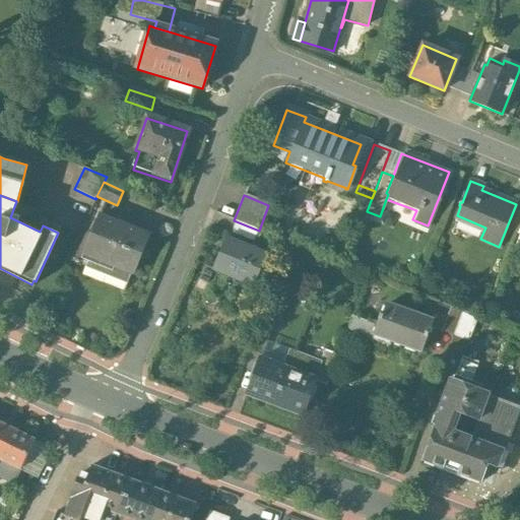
[(148,237),(99,216),(90,235),(96,238),(92,247),(91,247),(89,251),(91,252),(89,254),(133,271),(148,237)]
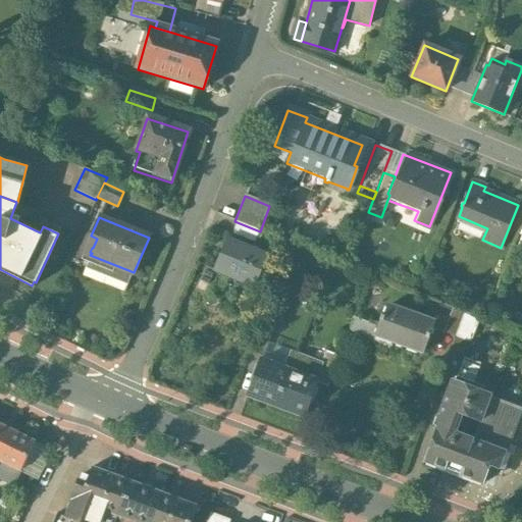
[(266,259),(225,243),(213,272),(215,272),(215,271),(253,286),(252,288),(254,289),(266,259)]
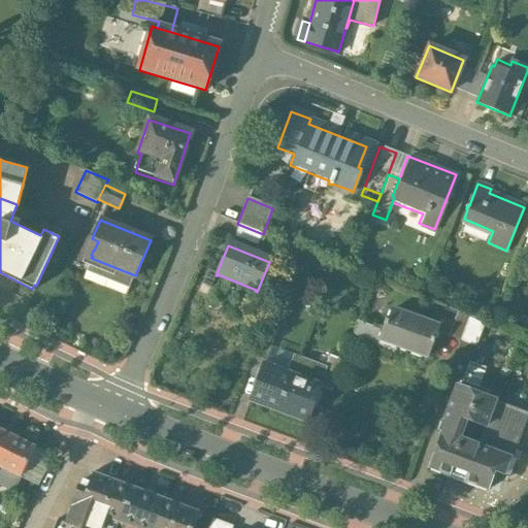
[(437,327),(392,310),(388,322),(385,321),(384,324),(385,326),(383,331),(377,344),(394,351),(396,347),(426,358),(437,327)]
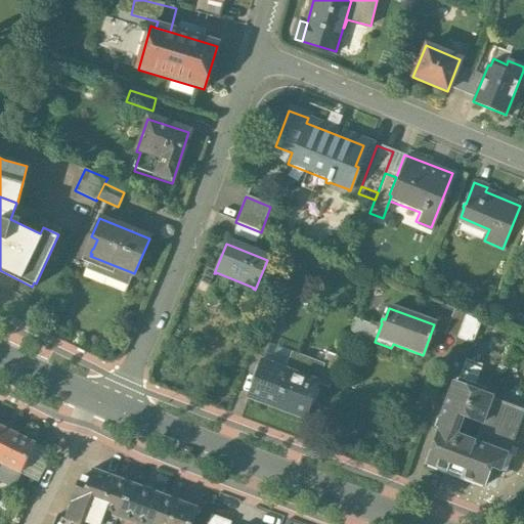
[(467,313),(453,308),(443,333),(457,338),(467,313)]
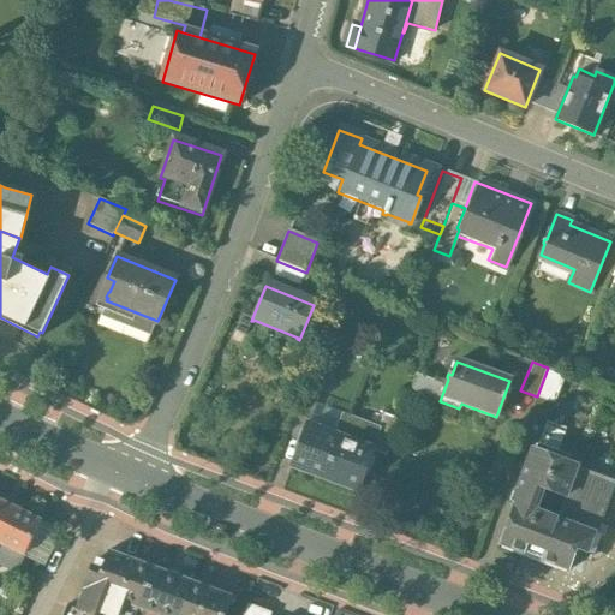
[(446,386),(417,375),(411,390),(440,401),(446,386)]
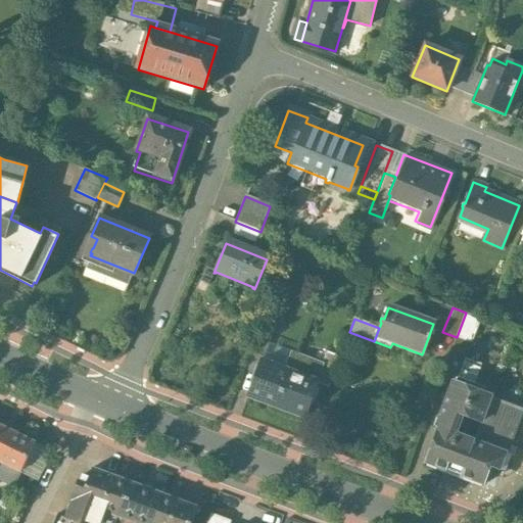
[(457,337),(443,374),(455,378),(458,379),(466,359),(472,342),(457,337)]
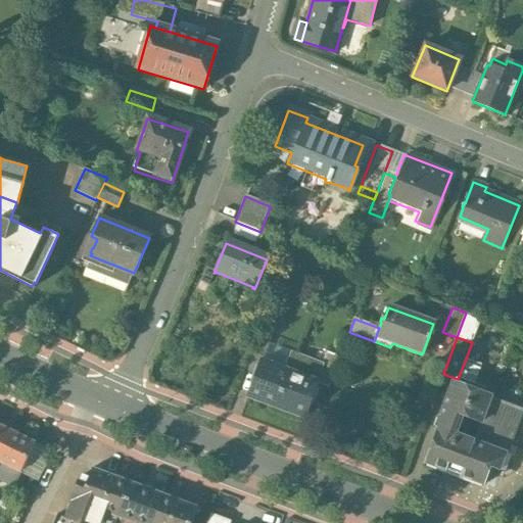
[(325,351),(321,363),(296,353),(289,373),(317,383),(317,384),(329,388),(340,357),(325,351)]
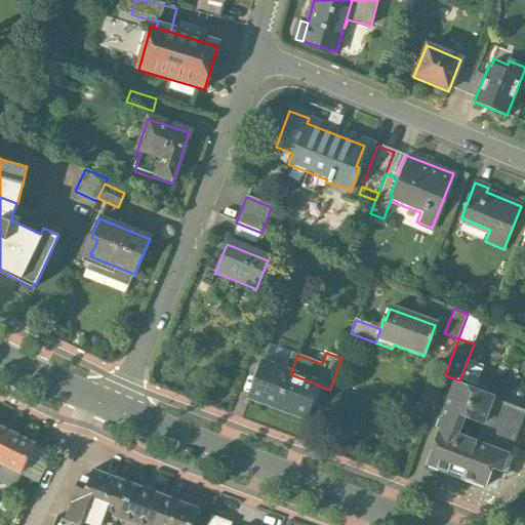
[(483,366),(468,360),(459,380),(456,379),(454,384),(455,384),(486,395),(488,390),(476,386),(483,366)]
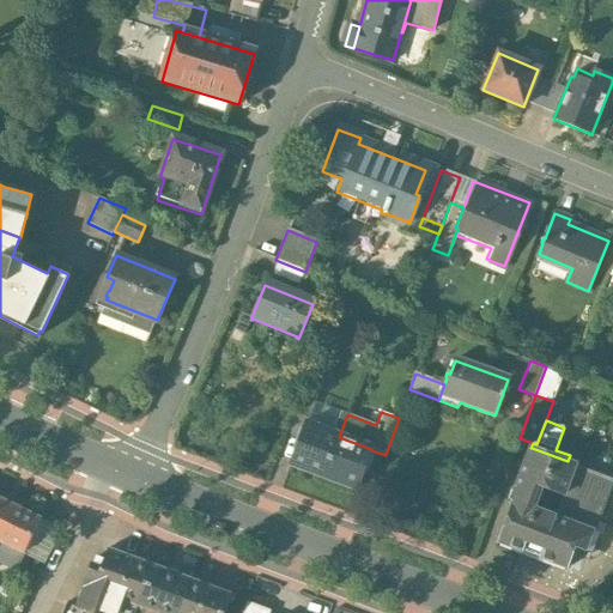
[(339,437),(305,425),(291,465),(323,477),(339,437)]
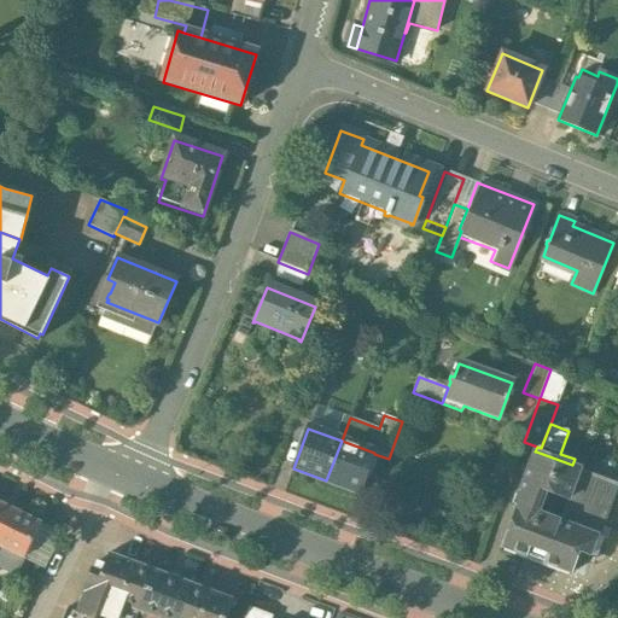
[(374,453),(342,441),(326,481),(360,493),(374,454),(374,453)]
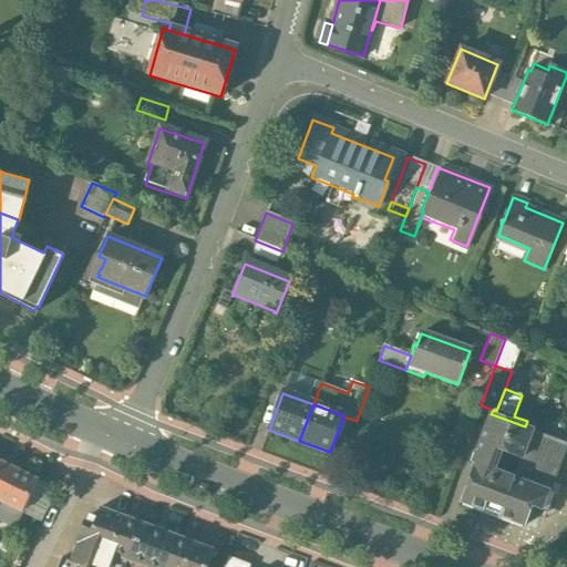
[(525,426),(492,414),(473,465),(475,466),(475,464),(538,487),(532,506),(547,512),(554,494),(550,493),(550,492),(550,491),(566,446),(566,443),(532,431),(533,430),(525,426)]
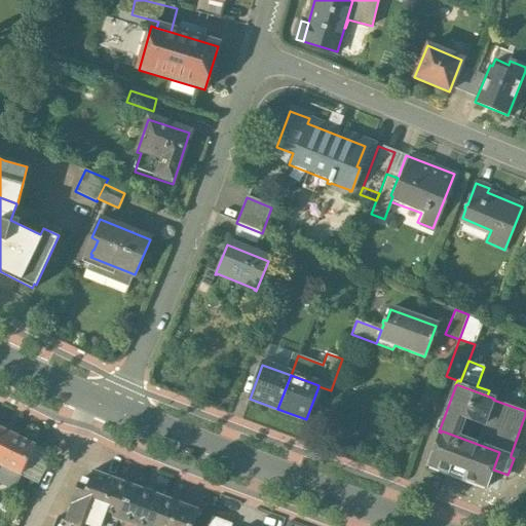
[(0,453),(10,433),(0,427),(0,453)]
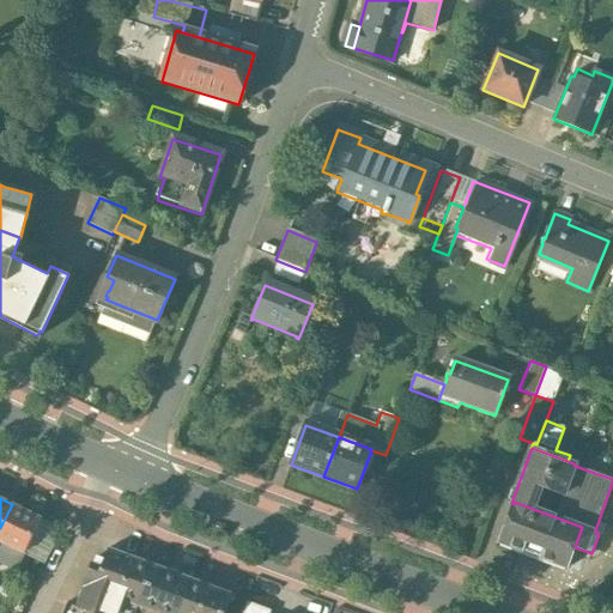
[(582,527),(514,502),(514,504),(498,542),(501,544),(501,542),(565,566),(565,568),(566,569),(575,547),(582,527)]
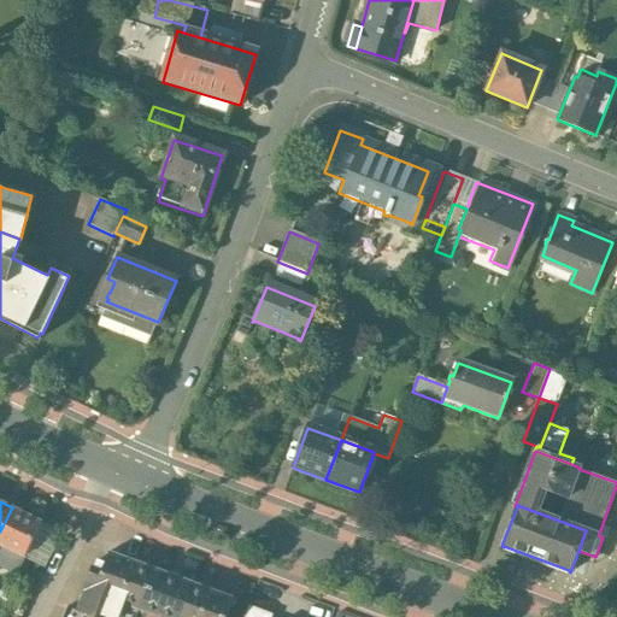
[(40,522),(12,507),(0,532),(0,546),(4,548),(23,557),(40,522)]
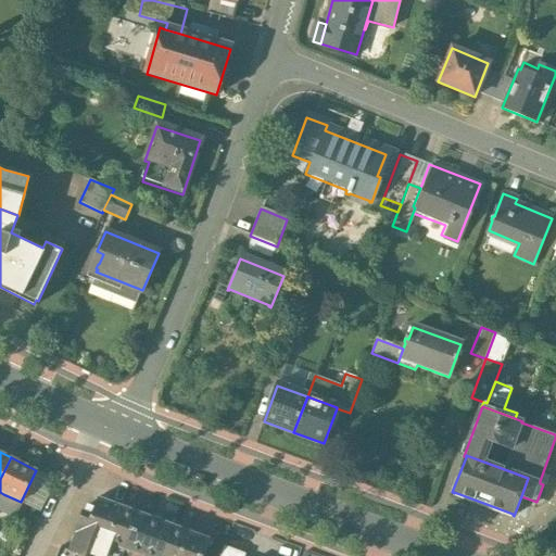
[(21,502),(3,494),(0,501),(0,509),(13,517),(21,502)]
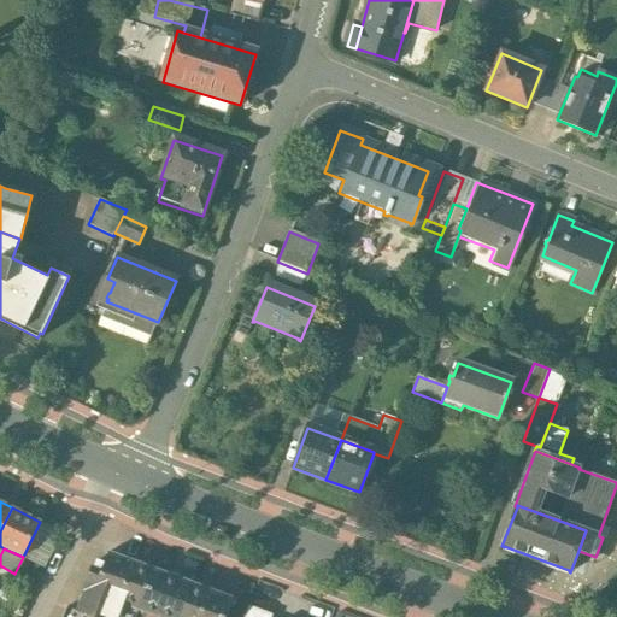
[(154,569),(109,552),(100,571),(93,592),(139,609),(154,569)]
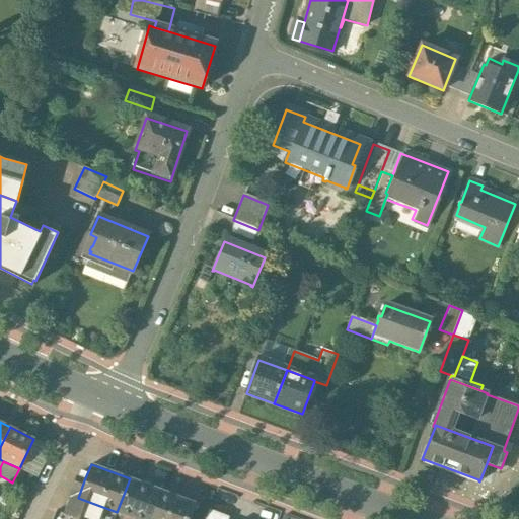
[(114,518),(117,512),(78,498),(84,480),(73,476),(67,494),(72,496),(66,513),(72,516),(71,518),(114,518)]
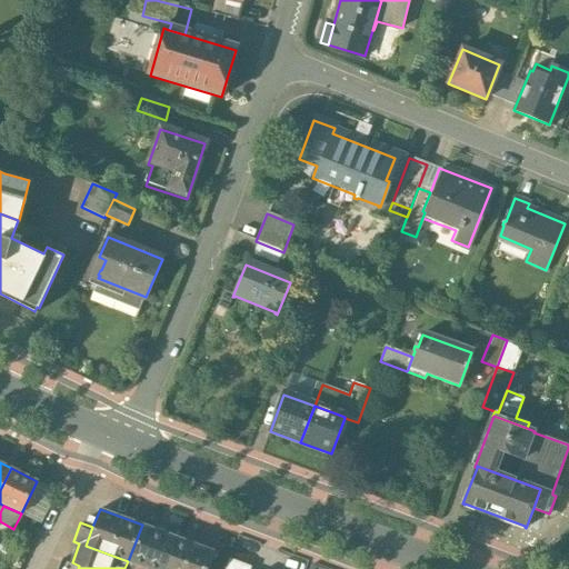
[(166,568),(178,538),(142,525),(128,561),(147,568),(166,568)]
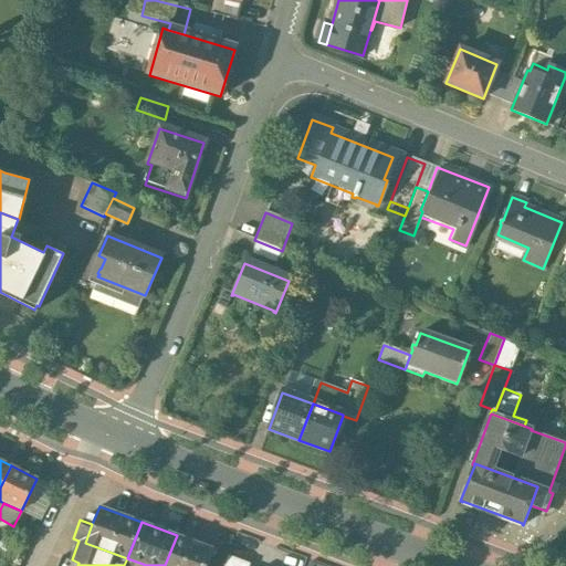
[(207,565),(213,548),(177,535),(165,565),(207,565)]
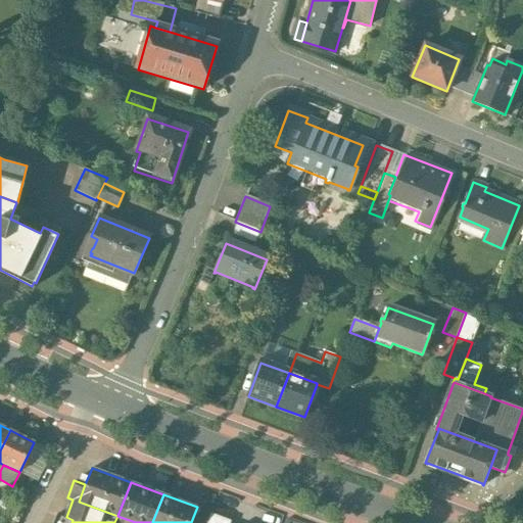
[(211,512),(207,522),(223,522),(226,517),(211,512)]
